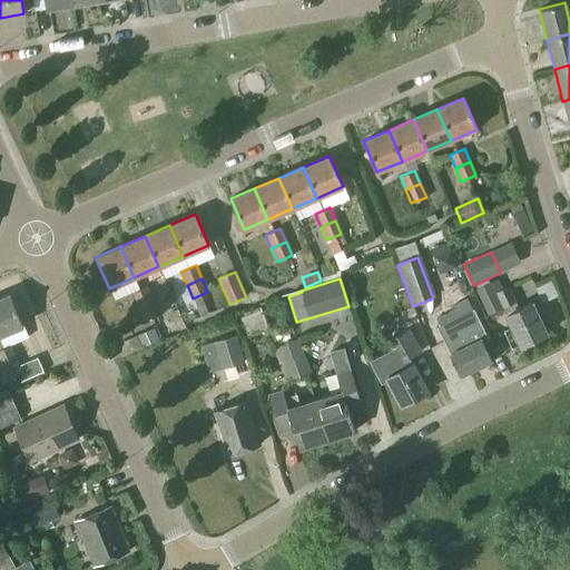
[(487,279),(474,285),(489,314),(501,308),(511,328),(503,332),(511,350),(546,334),(532,303),(518,310),(508,287),(502,290),(497,279),(489,283),(487,279)]
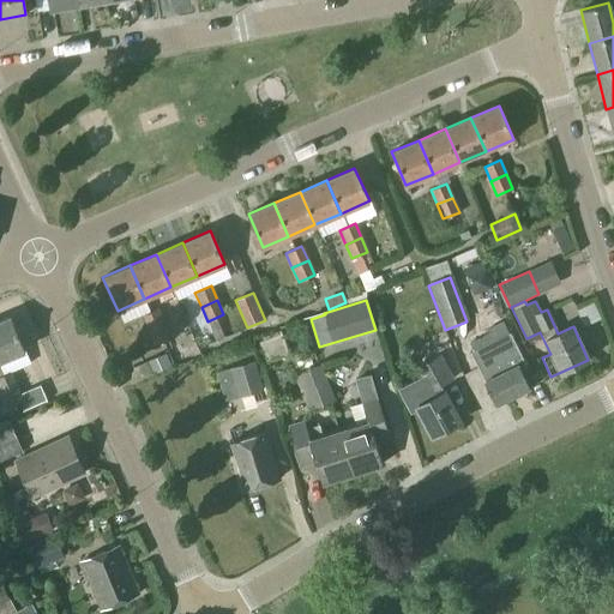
[(148,330),(163,323),(157,308),(142,315),(148,330)]
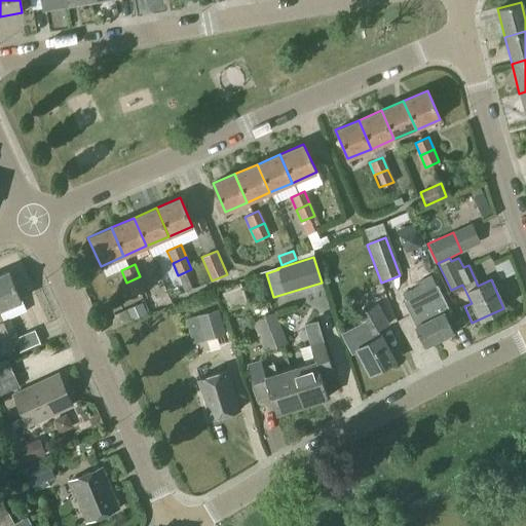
[(0,274),(0,308),(21,300),(8,271),(0,274)]
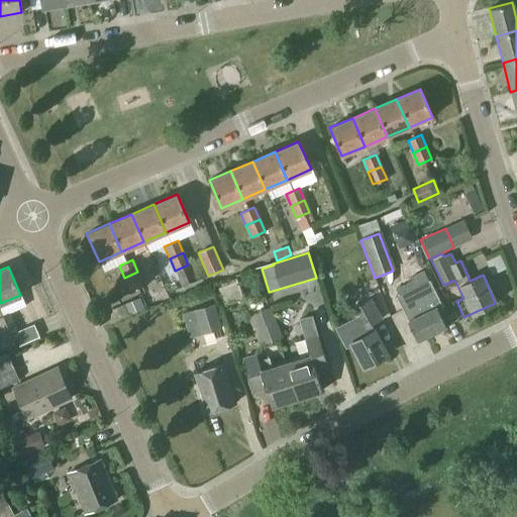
[(142,284),(137,272),(124,278),(129,290),(142,284)]
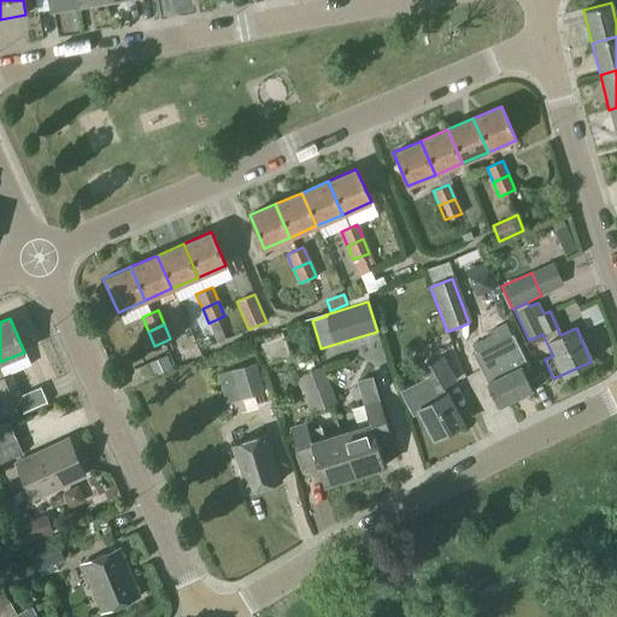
[(512,336),(474,356),(498,406),(532,389),(523,374),(529,371),(512,336)]
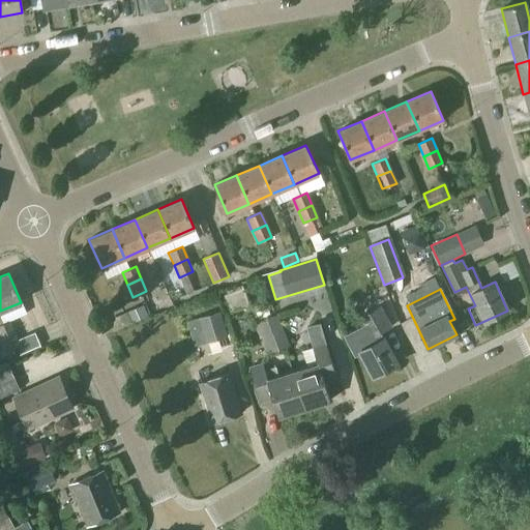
[(147,317),(142,305),(126,313),(130,324),(147,317)]
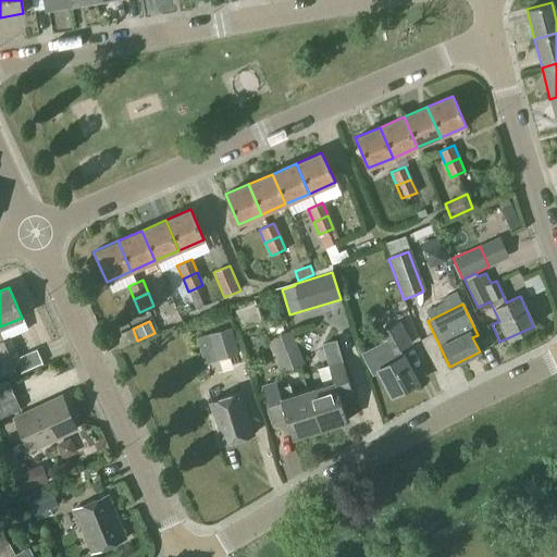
[(376,337),(390,362),(396,359),(394,355),(411,345),(399,324),(376,337)]
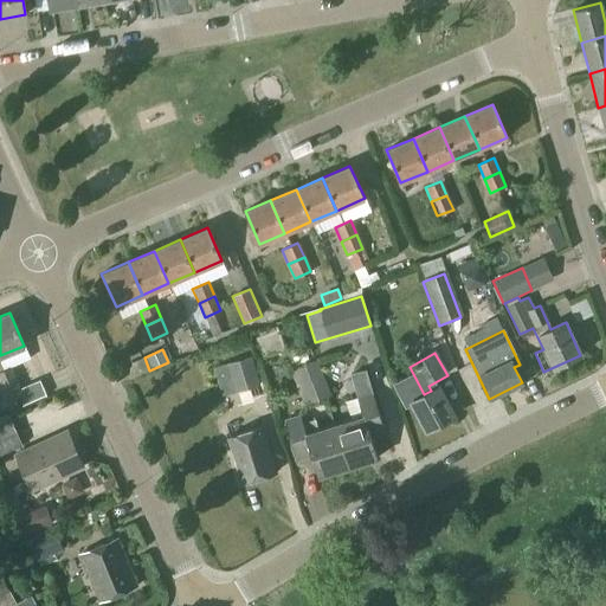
[(217,369),(224,395),(259,385),(252,359),(217,369)]
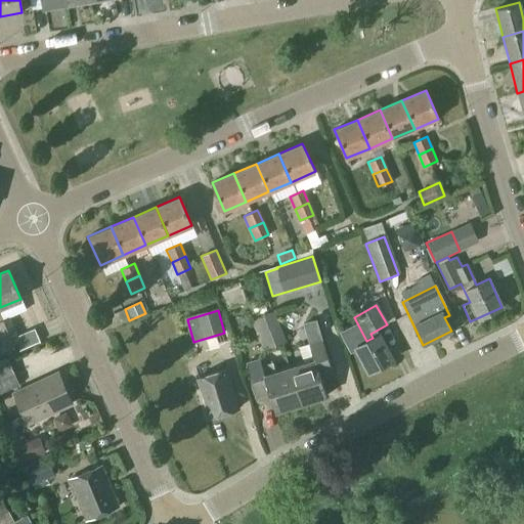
[(250,322),(262,353),(281,346),(272,314),(250,322)]
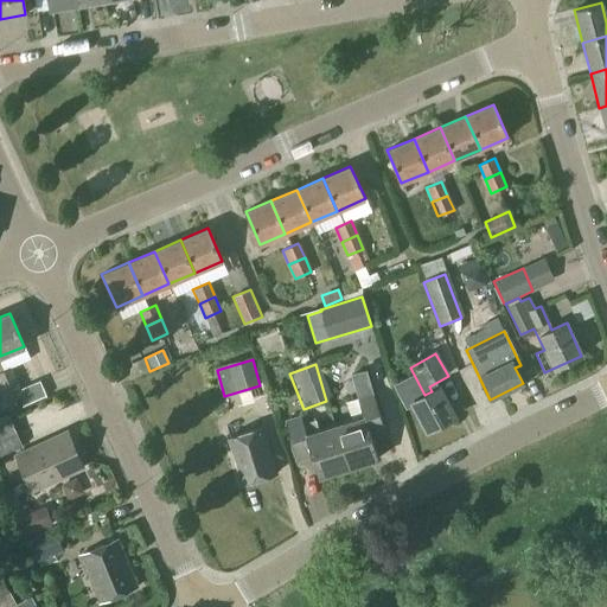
[(0,371),(0,384),(1,388),(17,381),(11,368),(0,371)]
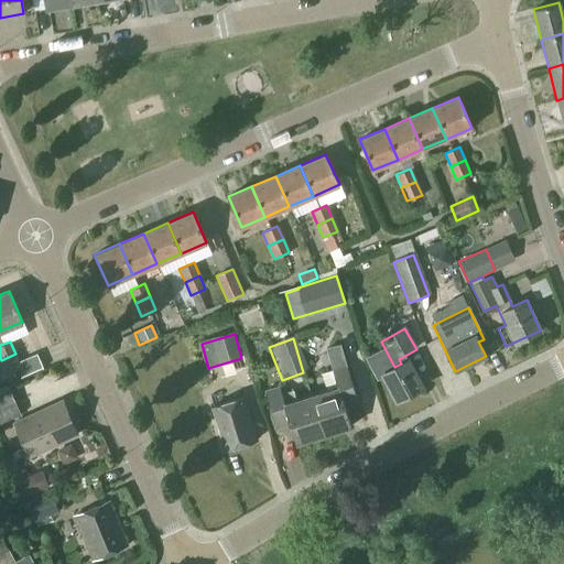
[(19,361),(15,354),(1,360),(7,373),(17,369),(21,367),(19,361)]
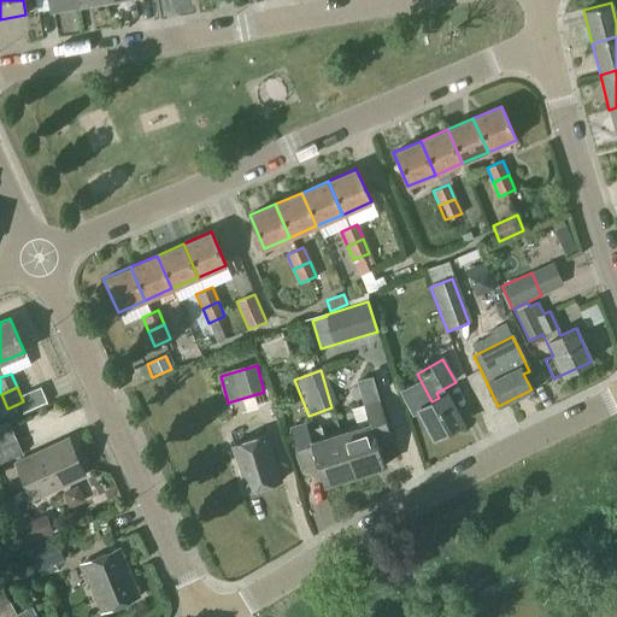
[(23,401),(18,404),(18,405),(23,413),(46,403),(40,388),(21,395),(23,401)]
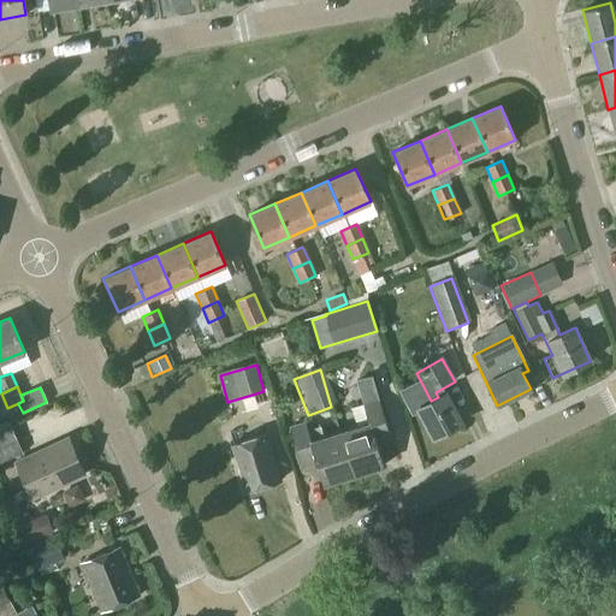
[(438,397),(431,401),(416,408),(432,439),(461,424),(444,394),(438,397)]
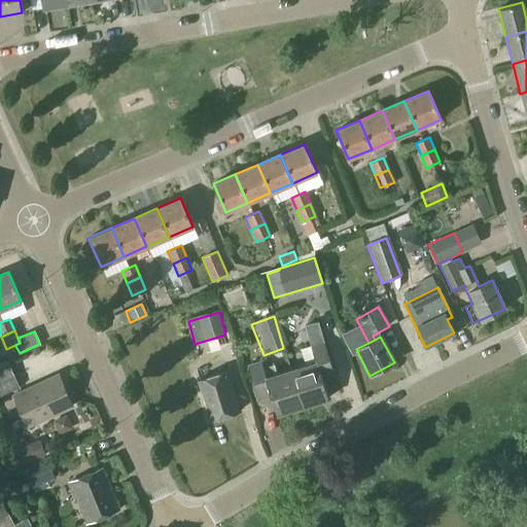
[(290,372),(302,408),(328,399),(322,380),(334,377),(323,343),(301,350),(306,366),(290,372)]
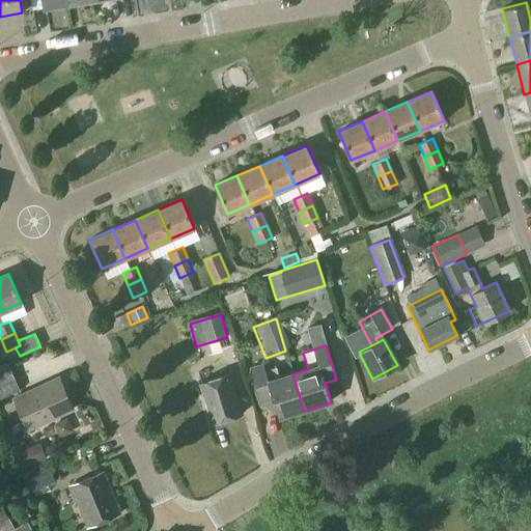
[(304,411),(292,374),(268,382),(262,365),(250,369),(260,403),(273,399),(279,418),(304,411)]
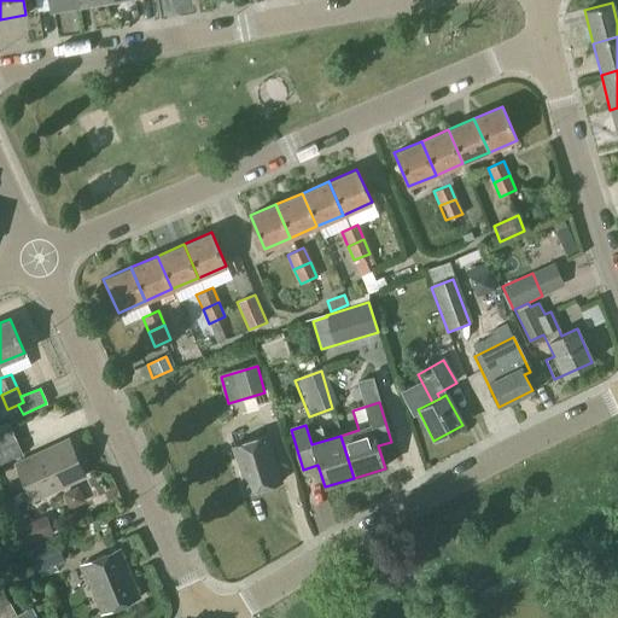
[(0,433),(0,466),(24,455),(11,429),(0,433)]
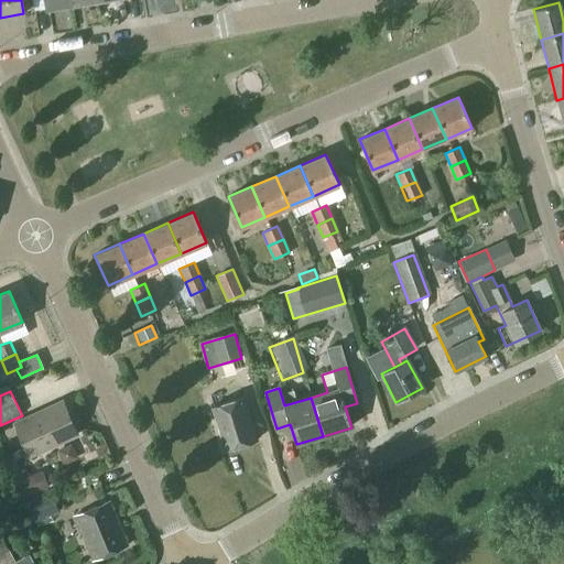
[(212,408),(225,451),(257,441),(243,398),(212,408)]
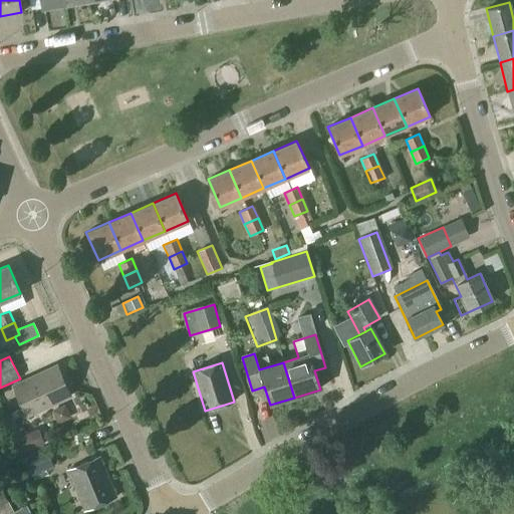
[(15,389),(28,417),(70,397),(57,369),(15,389)]
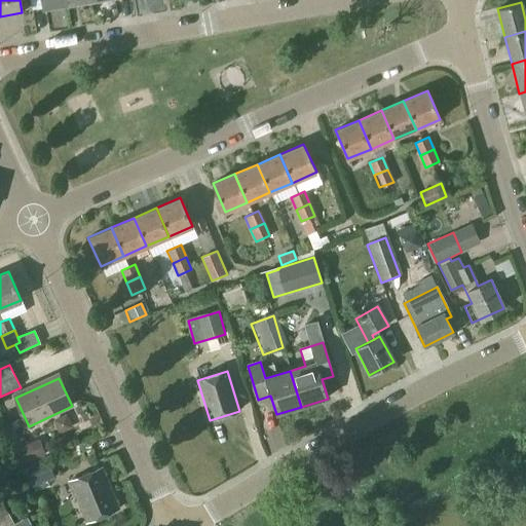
[(24,447),(31,463),(44,457),(38,441),(24,447)]
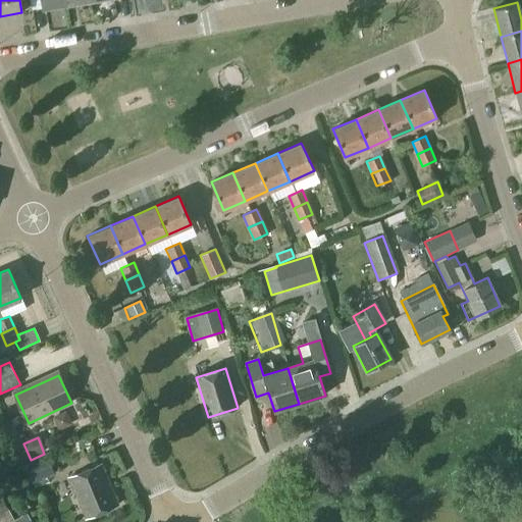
[(23,467),(29,479),(48,471),(43,459),(23,467)]
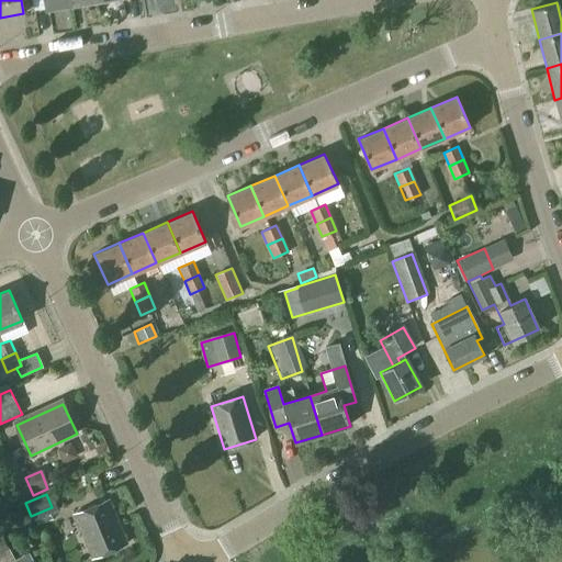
[(72,514),(91,559),(126,543),(108,498),(72,514)]
